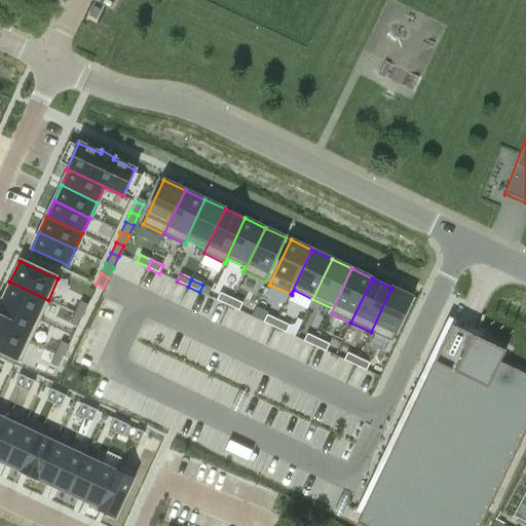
[(0,300),(0,301),(39,320),(48,300),(9,282),(1,301),(0,300)]
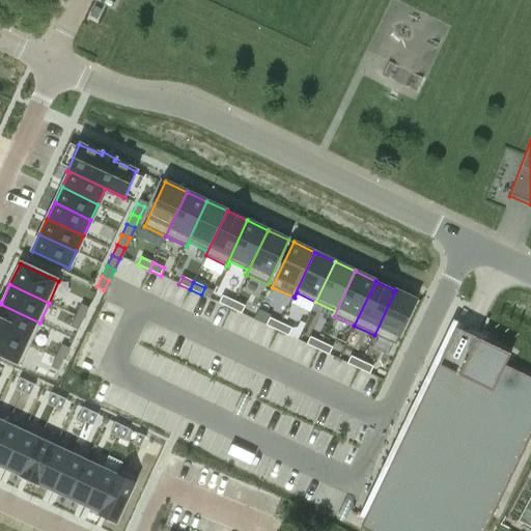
[(395,290),(374,335),(396,345),(417,301),(395,290)]
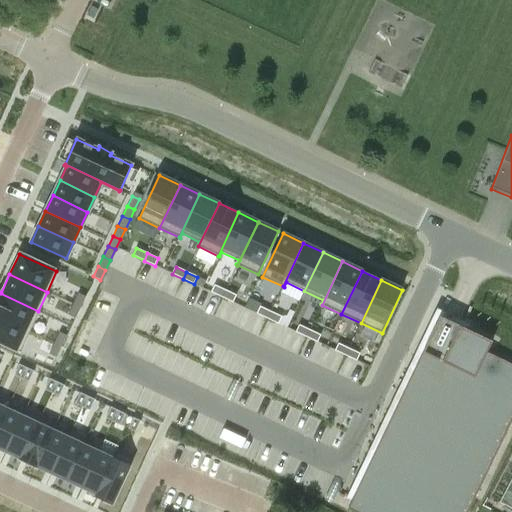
[(222,297),(225,290),(215,285),(211,292),(222,297)]
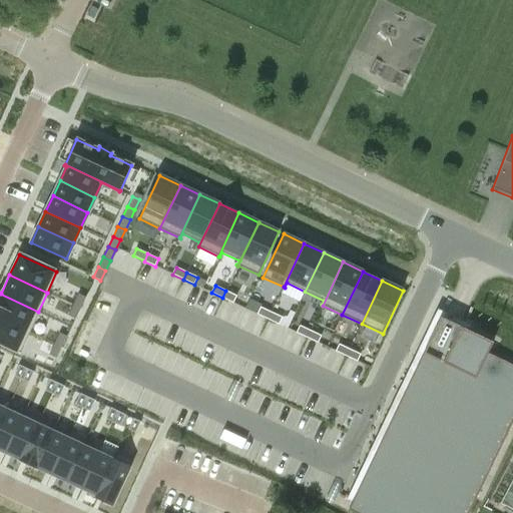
[(236,296),(225,291),(222,298),(233,304),(236,296)]
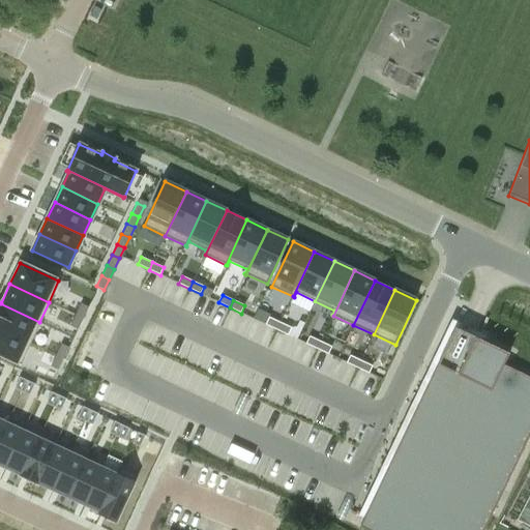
[(79,302),(74,314),(81,318),(86,306),(79,302)]
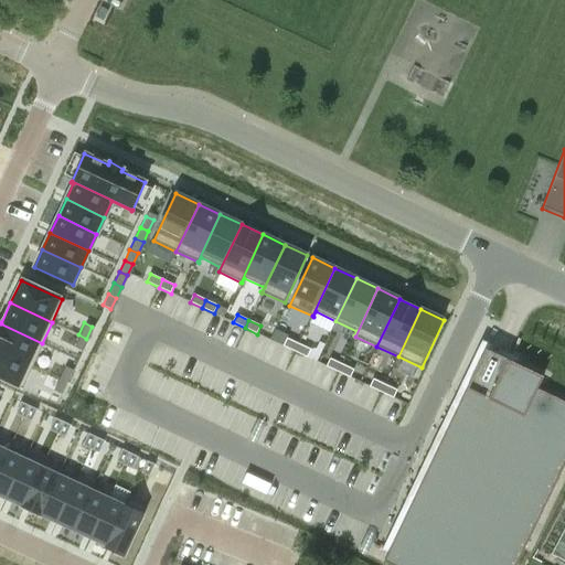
[(0,323),(0,350),(32,365),(42,343),(0,323)]
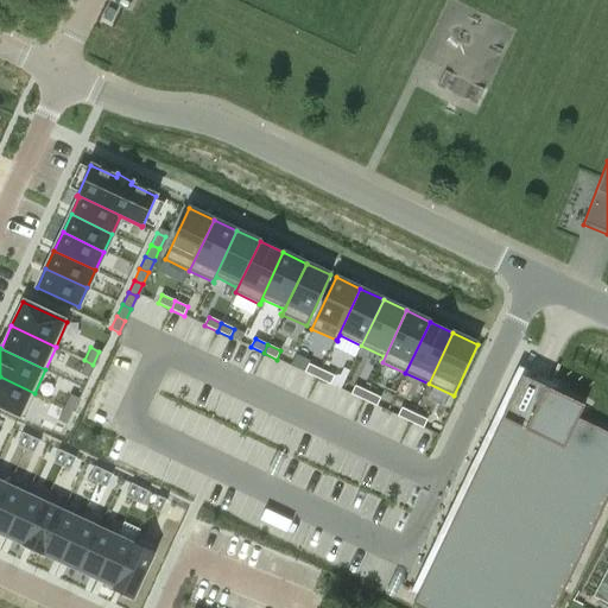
[(84,360),(77,373),(87,377),(93,365),(84,360)]
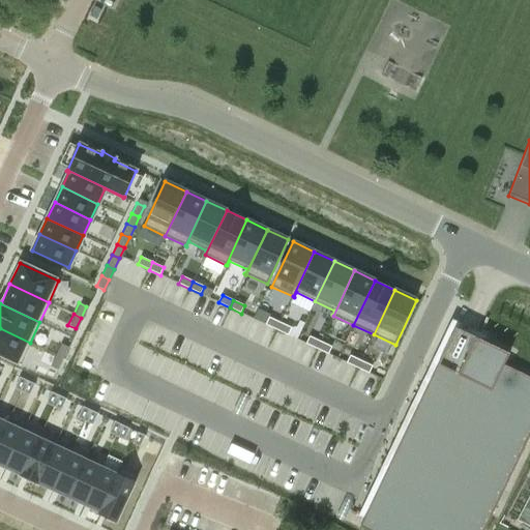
[(276,330),(281,323),(269,317),(266,325),(276,330)]
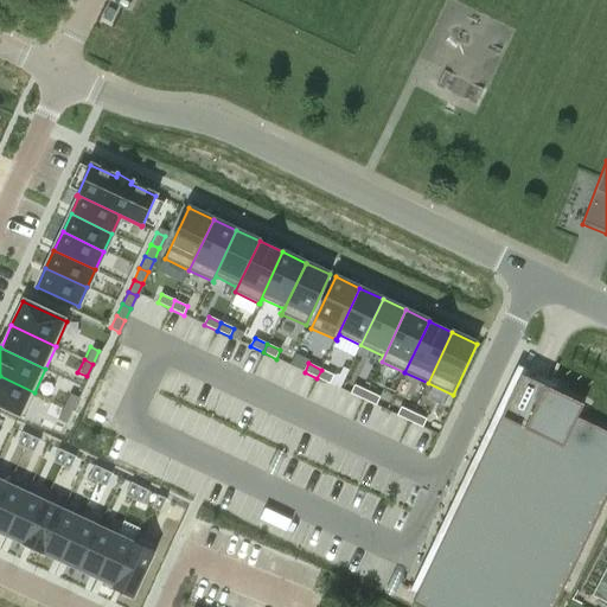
[(334,376),(321,370),(317,378),(330,384),(334,376)]
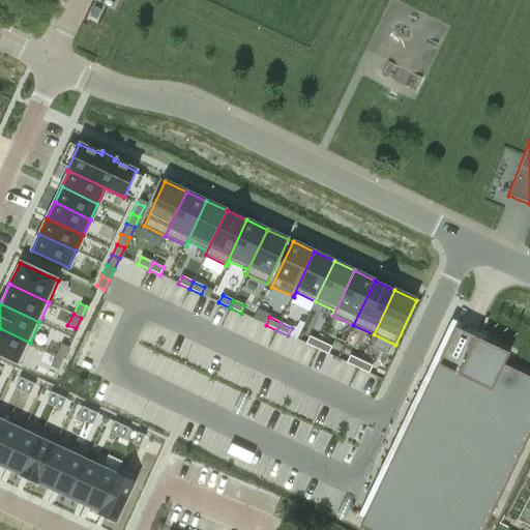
[(364,519),(360,527),(365,529),(484,529),(529,436),(529,377),(504,365),(509,354),(486,343),(484,342),(484,343),(476,339),(476,337),(454,327),(437,365),(437,366),(435,371),(435,370),(429,384),(427,388),(422,395),(423,395),(421,400),(420,400),(411,419),(412,419),(410,423),(409,423),(408,427),(408,428),(404,436),(403,436),(388,468),(386,472),(382,481),(364,518),(364,519)]
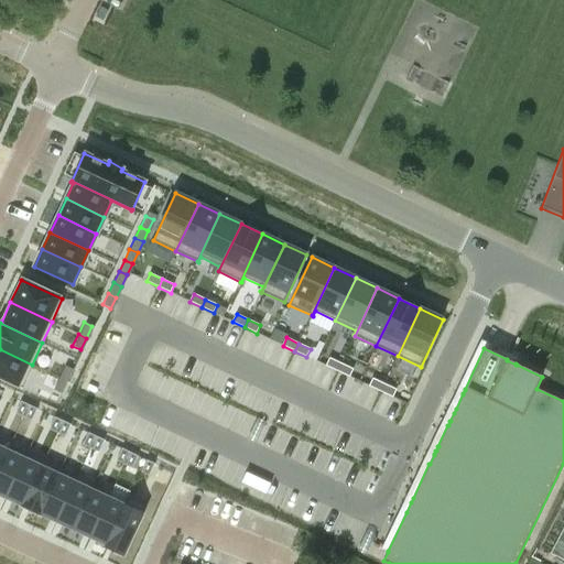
[(0,377),(21,387),(32,365),(0,349),(0,377)]
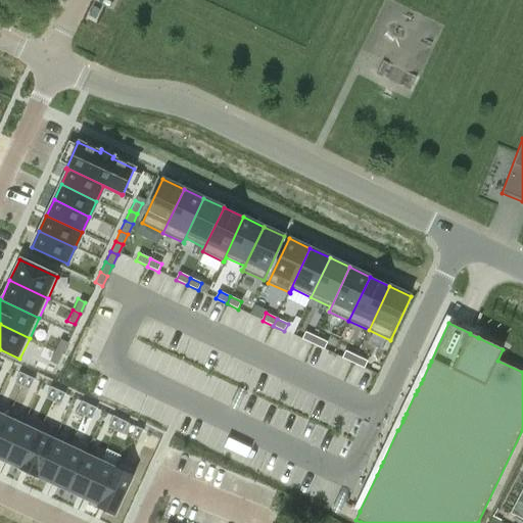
[(313,344),(317,337),(305,332),(302,339),(313,344)]
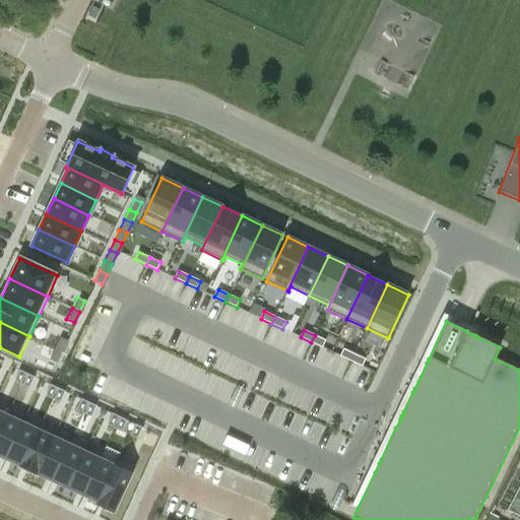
[(322,347),(326,340),(315,335),(311,342),(322,347)]
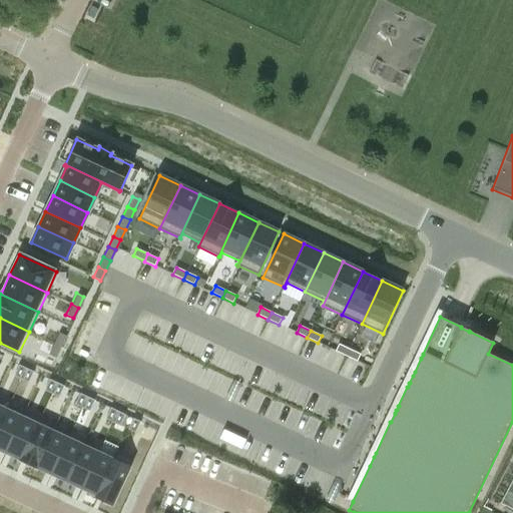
[(57,332),(52,343),(59,346),(64,336),(57,332)]
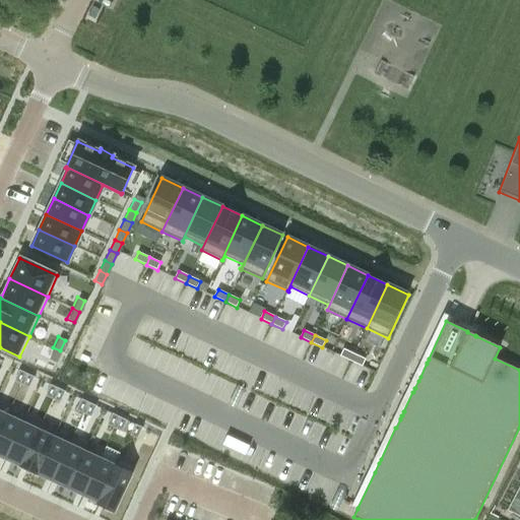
[(53,347),(47,359),(55,362),(60,350),(53,347)]
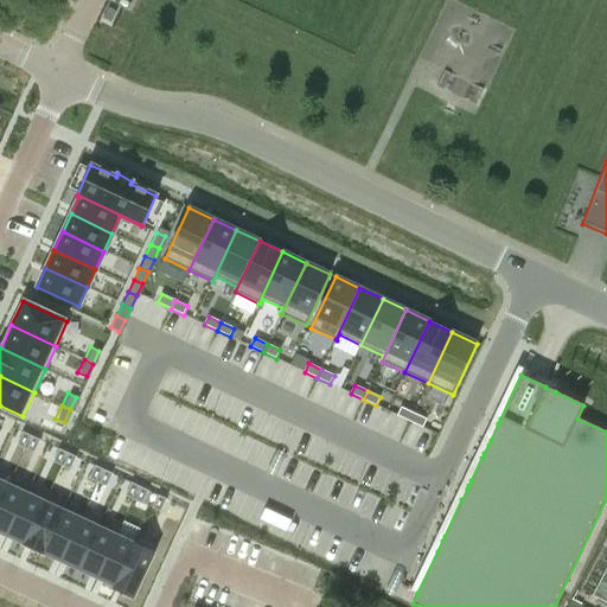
[(409,421),(410,422),(414,413),(401,407),(397,416),(409,421)]
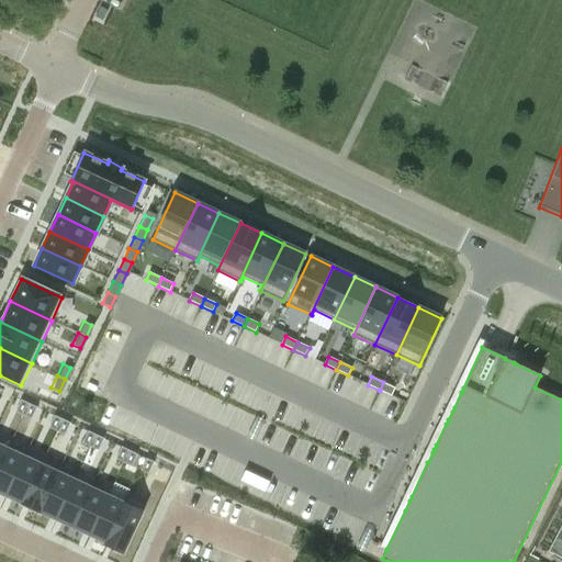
[(391,396),(395,389),(383,382),(380,391),(391,396)]
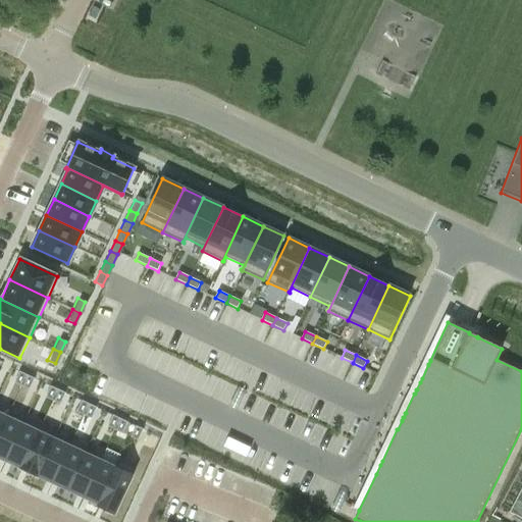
[(14,382),(22,385),(28,374),(19,371),(14,382)]
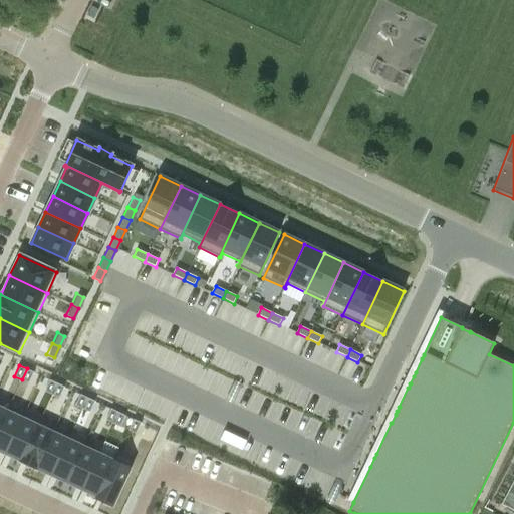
[(34,372),(27,368),(22,379),(29,383),(34,372)]
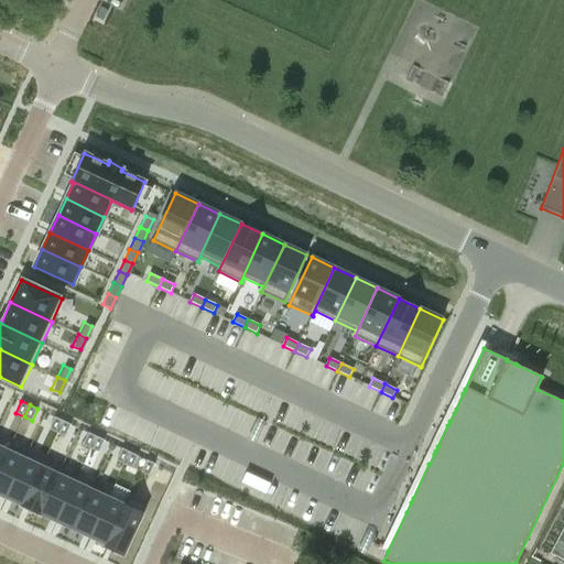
[(50,429),(57,432),(63,421),(55,416),(50,429)]
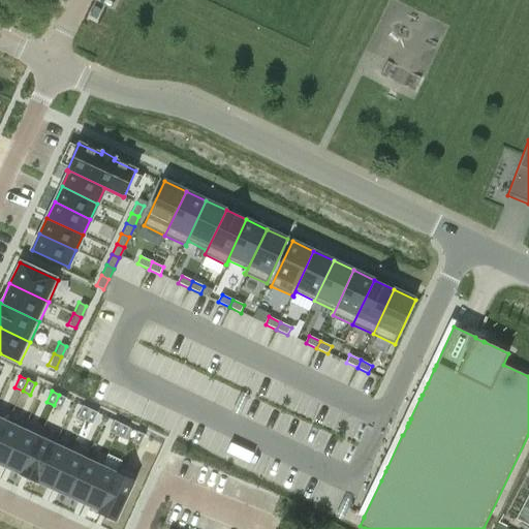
[(66,398),(59,395),(54,405),(61,409),(66,398)]
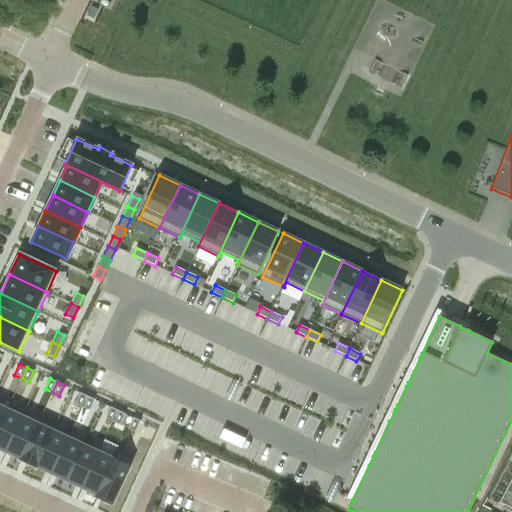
[(88,396),(80,392),(75,403),(82,407),(88,396)]
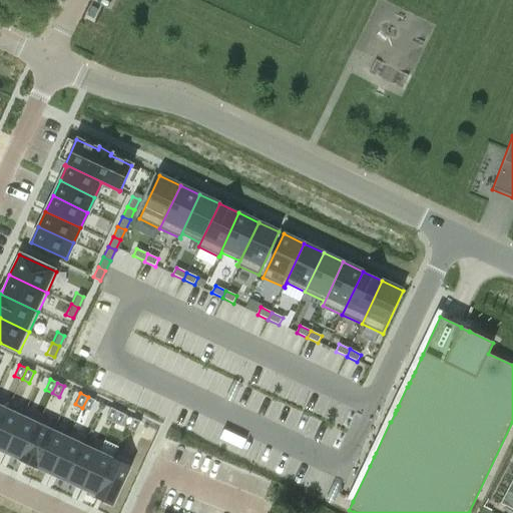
[(88,397),(82,408),(90,411),(95,400),(88,397)]
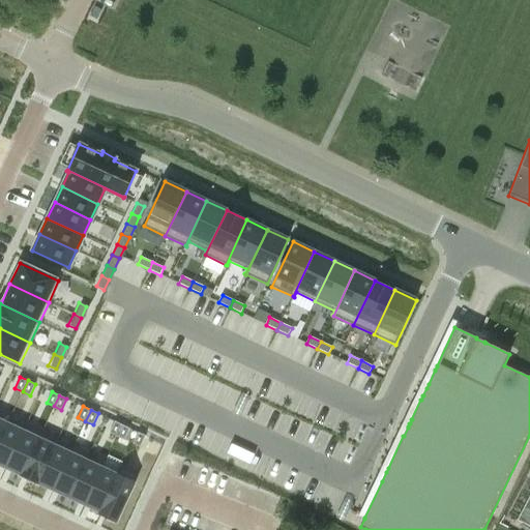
[(117,436),(122,424),(115,421),(110,433),(117,436)]
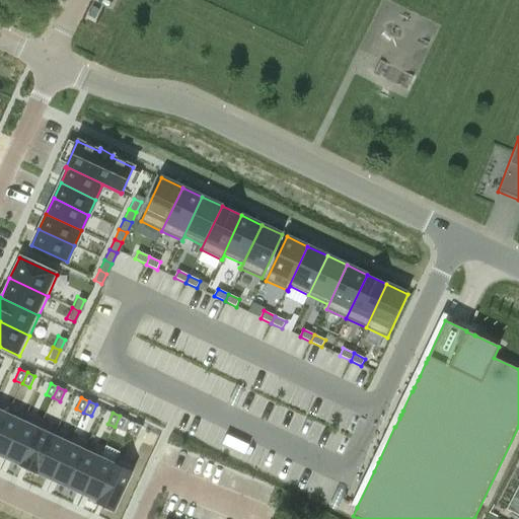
[(0,454),(6,457),(22,422),(7,415),(0,429),(0,454)]
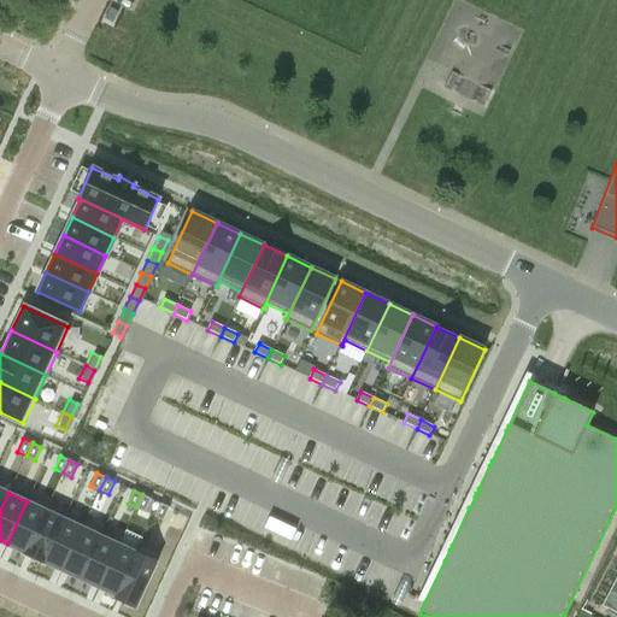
[(142,494),(136,507),(145,511),(151,499),(142,494)]
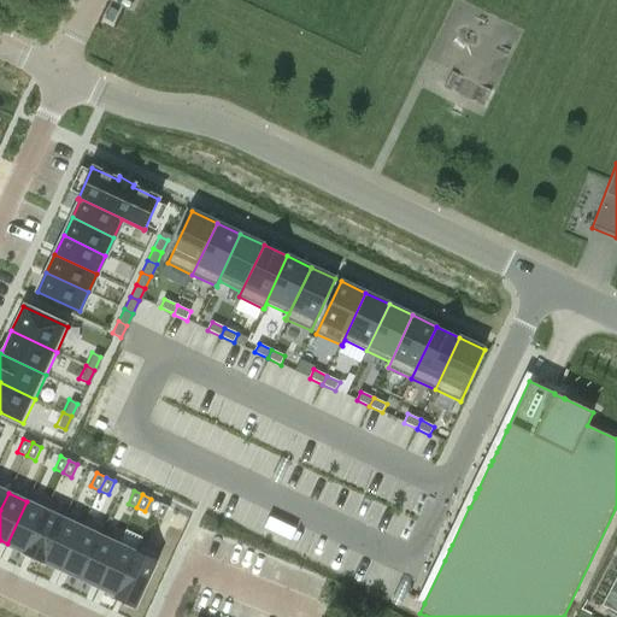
[(24,554),(45,510),(27,501),(7,544),(24,552),(23,554),(24,554)]
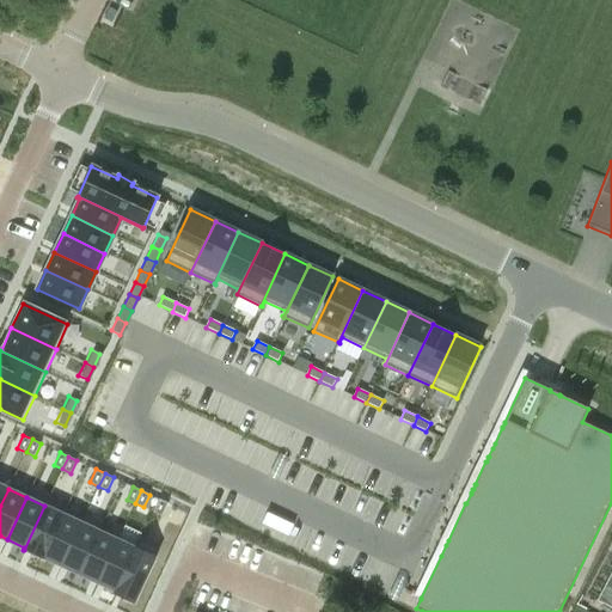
[(167,503),(159,499),(153,512),(161,516),(167,503)]
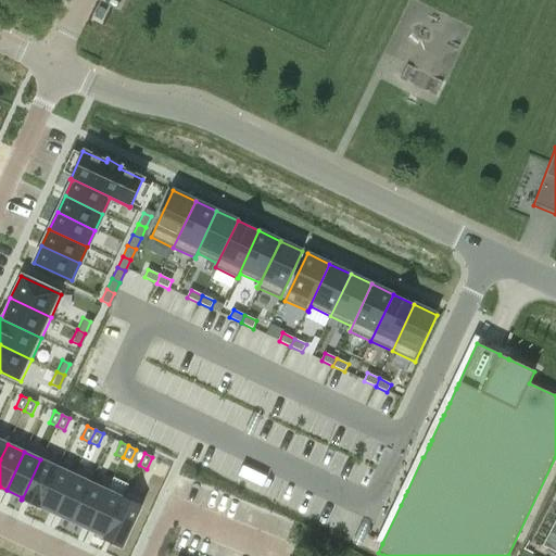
[(40,459),(22,500),(38,507),(57,468),(40,459)]
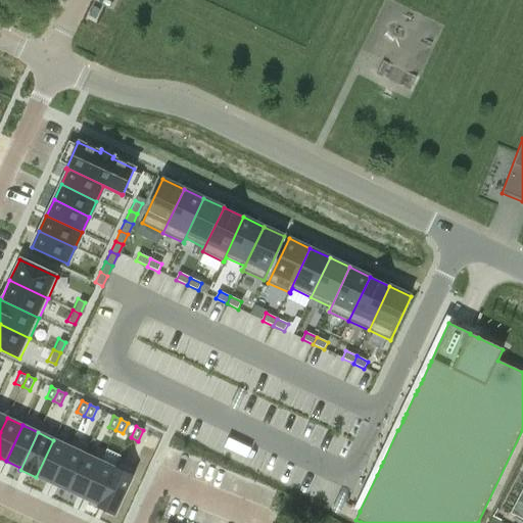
[(52,483),(69,447),(53,440),(36,477),(38,476),(52,483)]
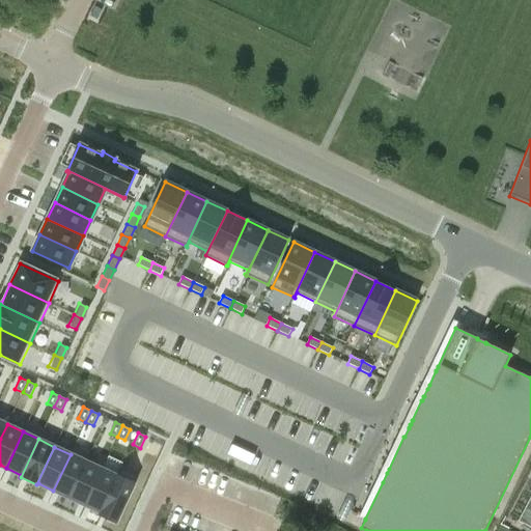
[(68,498),(86,462),(71,454),(53,491),(68,498)]
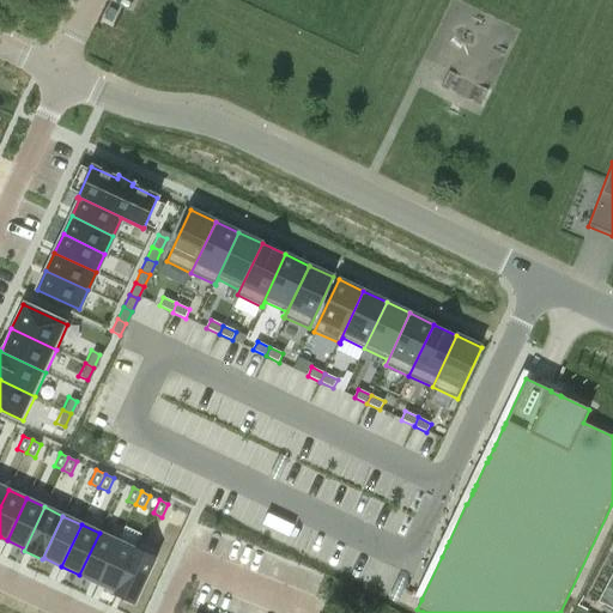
[(98,583),(117,541),(99,533),(79,575),(98,583)]
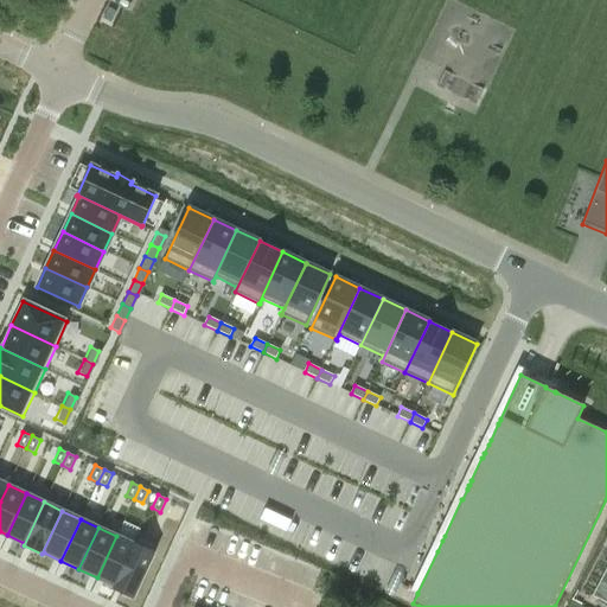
[(116,536),(97,577),(114,585),(115,586),(134,544),(116,536)]
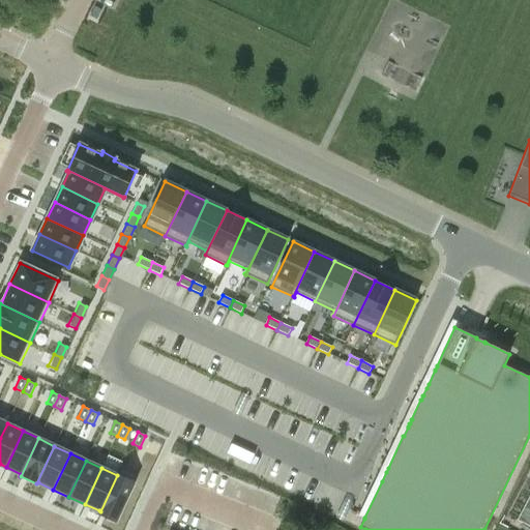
[(117,475),(100,511),(99,510),(98,512),(117,521),(134,482),(117,475)]
